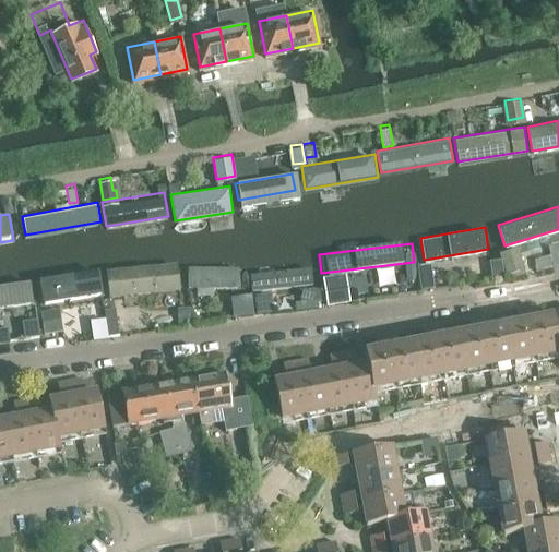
[(523,264),(516,243),(500,249),(507,271),(523,264)]
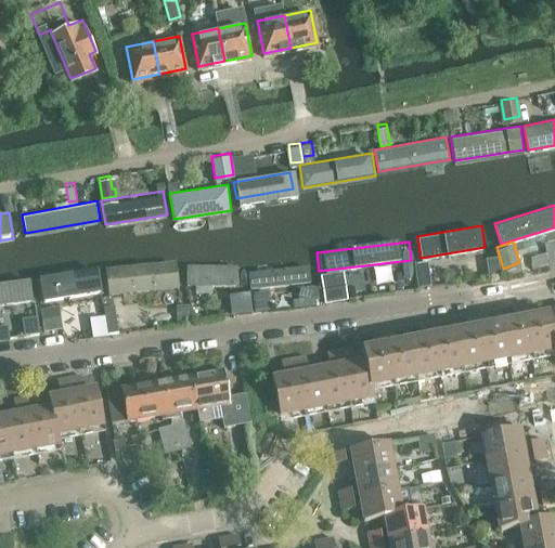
[(546,249),(531,253),(534,265),(550,260),(546,249)]
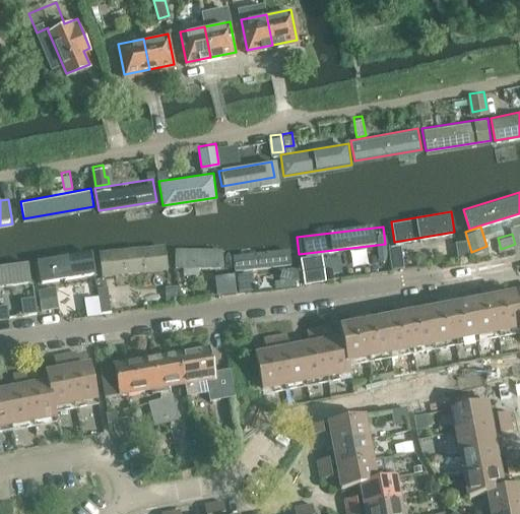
[(167,244),(99,251),(102,276),(169,269),(167,244)]
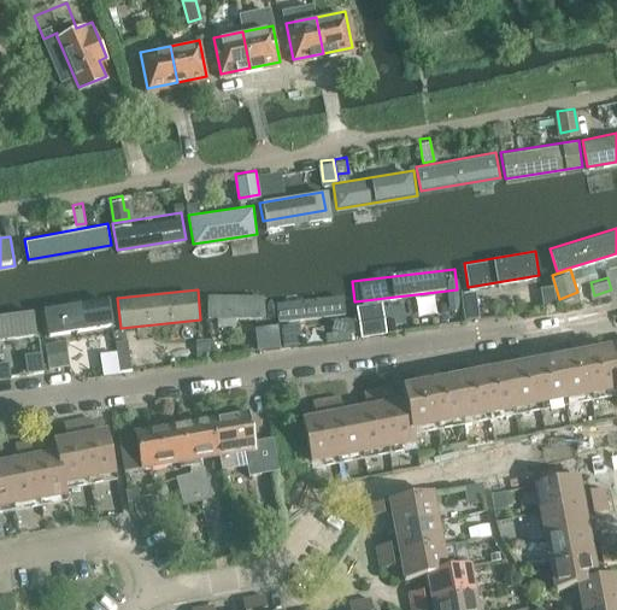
[(268,294),(207,293),(207,316),(266,318),(268,294)]
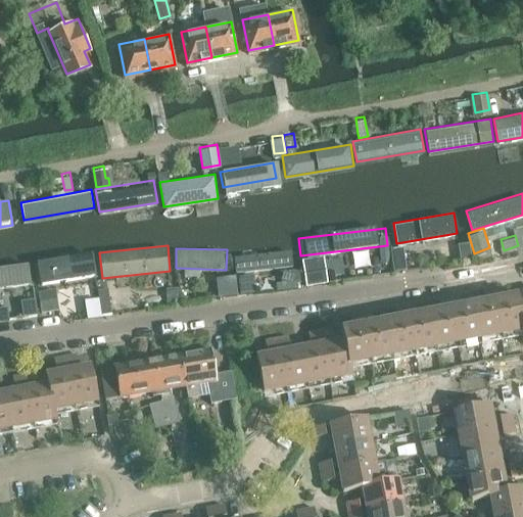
[(289,250),(235,256),(236,270),(291,264),(289,250)]
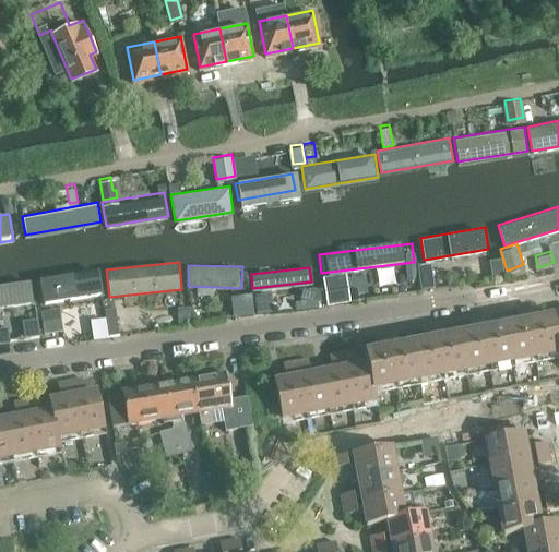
[(105,292),(100,268),(40,279),(45,303),(105,292)]
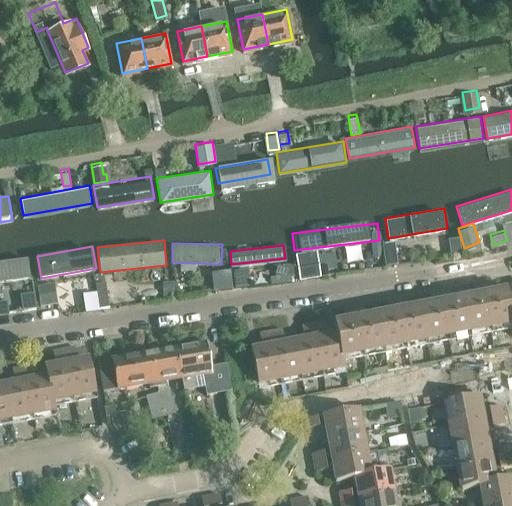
[(387,262),(396,261),(396,260),(394,246),(385,248),(387,262)]
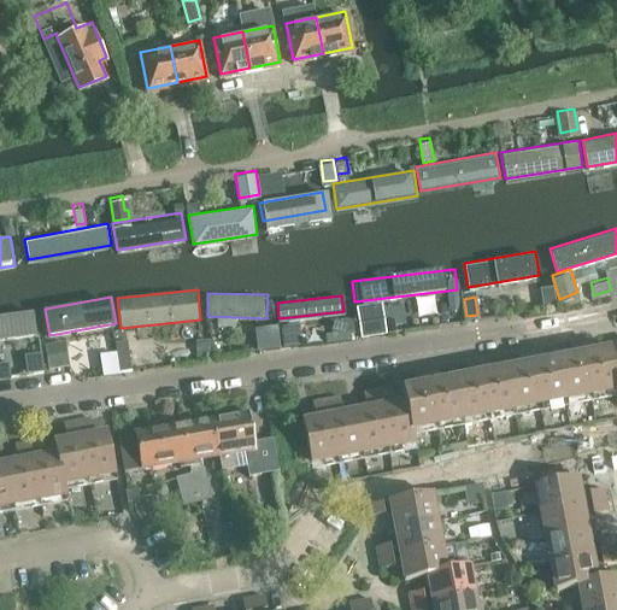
[(441,301),(444,318),(458,316),(457,312),(465,311),(463,299),(457,300),(456,299),(441,301)]
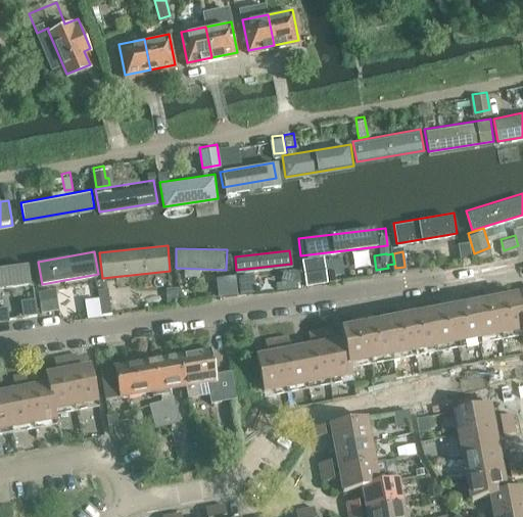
[(29,262),(0,266),(0,287),(32,283),(29,262)]
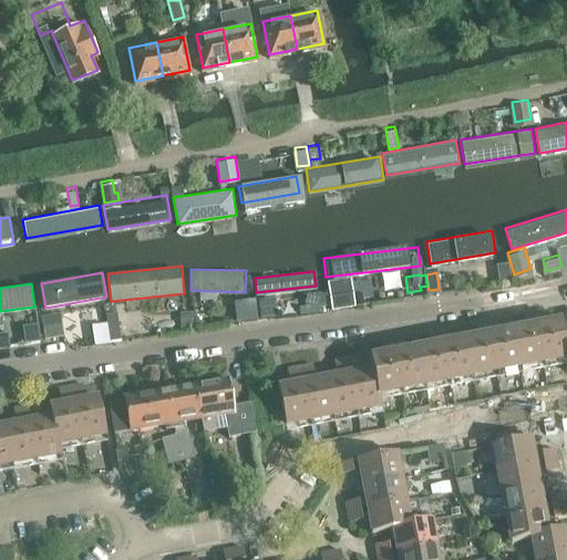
[(306,302),(299,303),(300,310),(322,307),(322,302),(326,302),(325,289),(305,291),(306,302)]
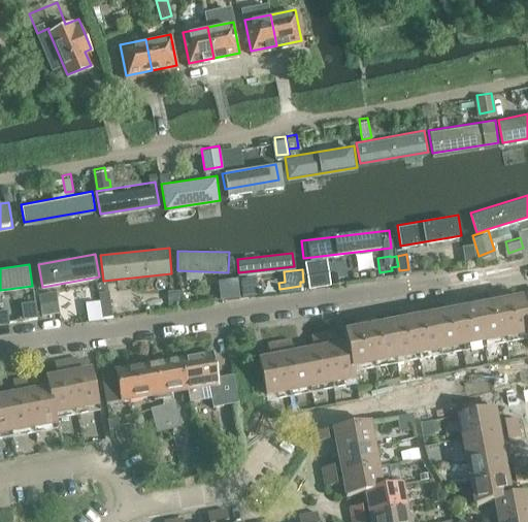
[(227,275),(228,291),(239,290),(238,275),(227,275)]
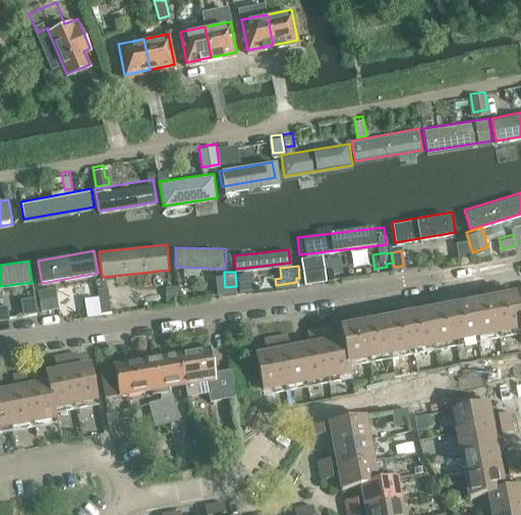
[(499,280),(489,282),(491,291),(501,289),(499,280)]
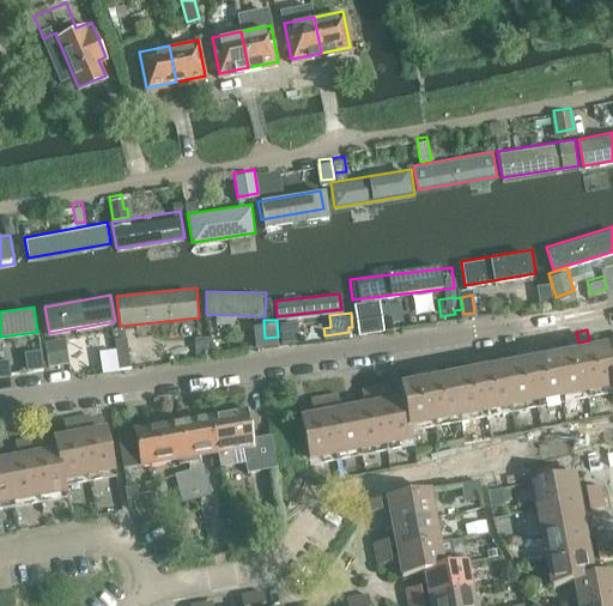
[(578,343),(576,332),(565,333),(568,345),(578,343)]
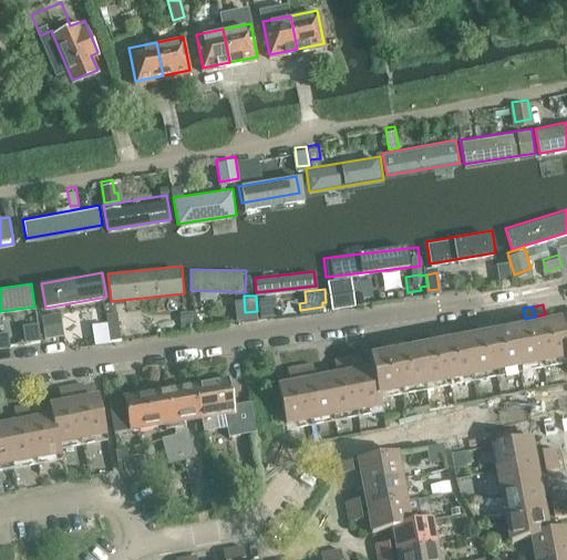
[(93,310),(95,323),(105,321),(103,308),(93,310)]
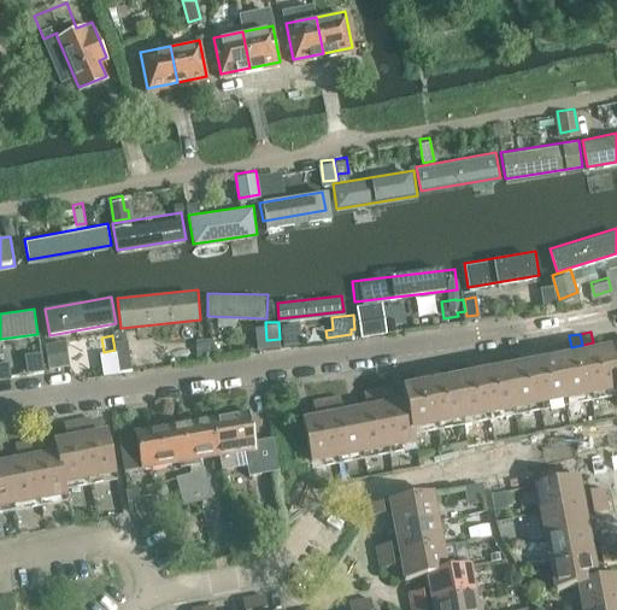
[(211,349),(210,335),(199,336),(200,350),(211,349)]
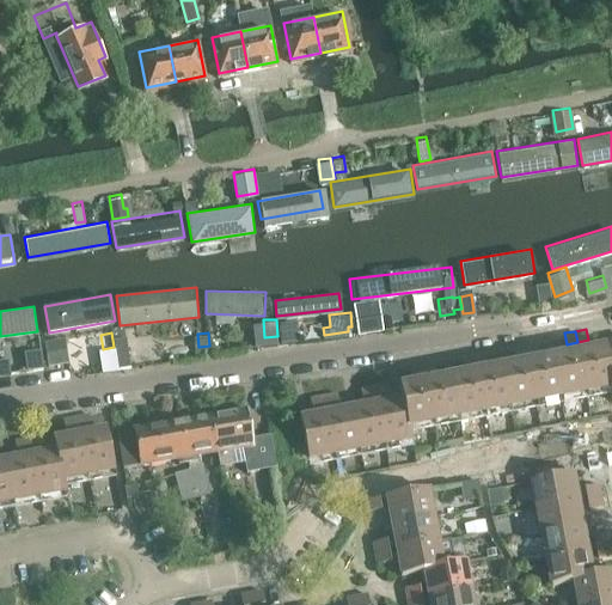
[(128,362),(124,334),(115,335),(118,364),(128,362)]
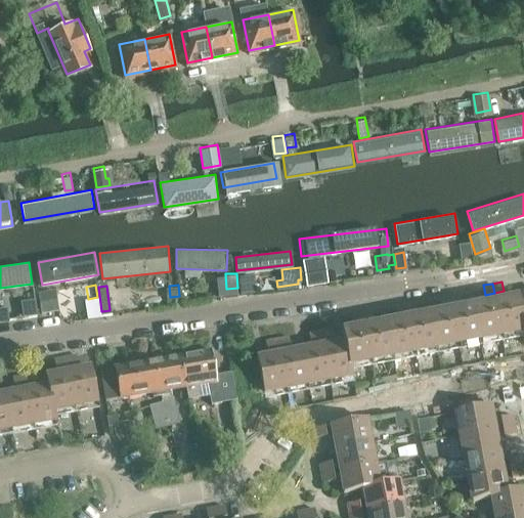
[(341,322),(342,327),(343,327),(518,293),(520,303),(523,301),(523,296),(523,295),(523,290),(522,288),(504,291),(494,293),(485,295),(461,299),(451,301),(442,303),(417,308),(407,309),(398,311),(374,316),(364,317),(354,319),(341,322)]
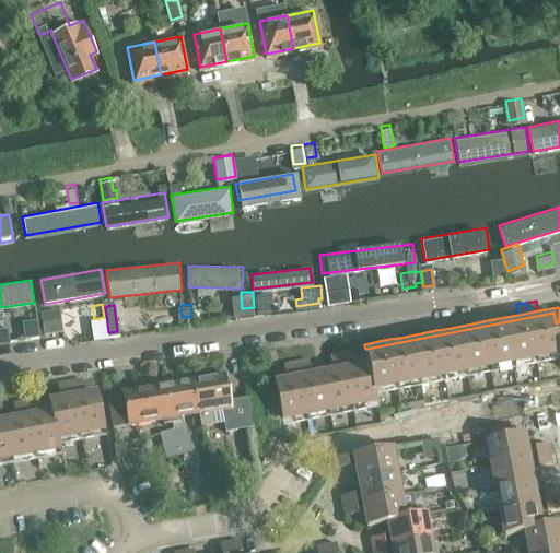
[(490,309),(480,310),(482,321),(492,319),(490,309)]
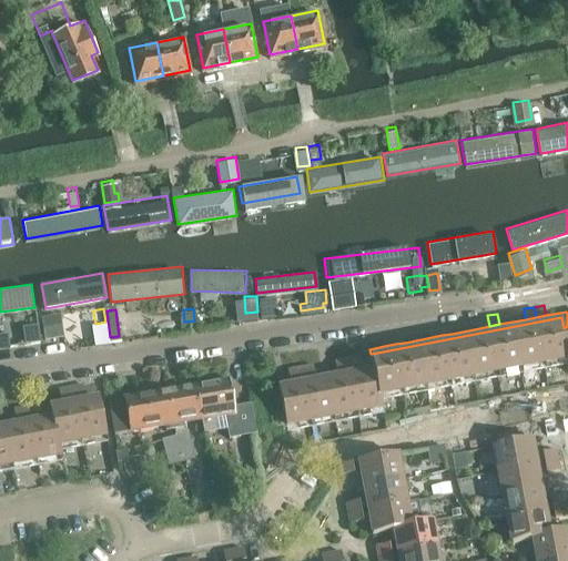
[(489,326),(487,315),(477,317),(479,328),(489,326)]
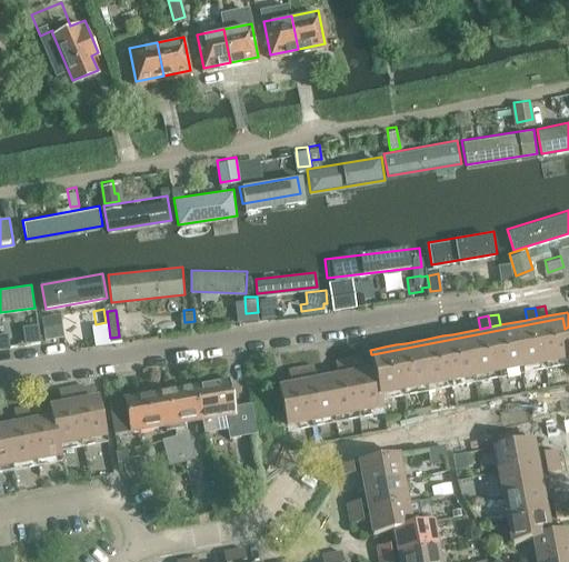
[(562,318),(372,354),(382,404),(383,404),(381,393),(568,358),(568,364),(568,327),(565,329),(562,318)]
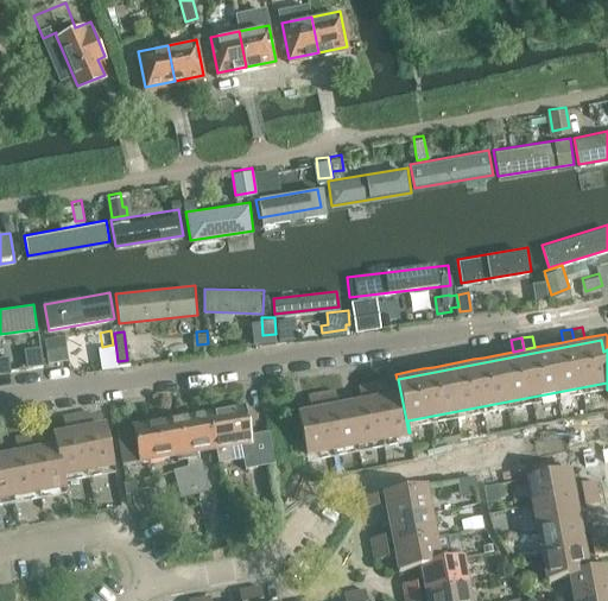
[(481,346),(470,348),(473,359),(483,358),(481,346)]
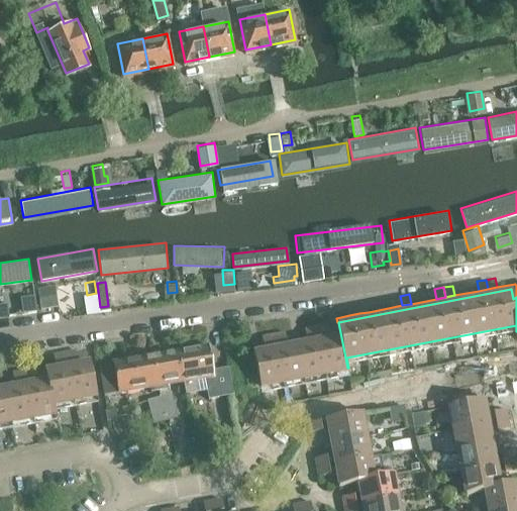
[(402,305),(400,296),(391,297),(393,307),(402,305)]
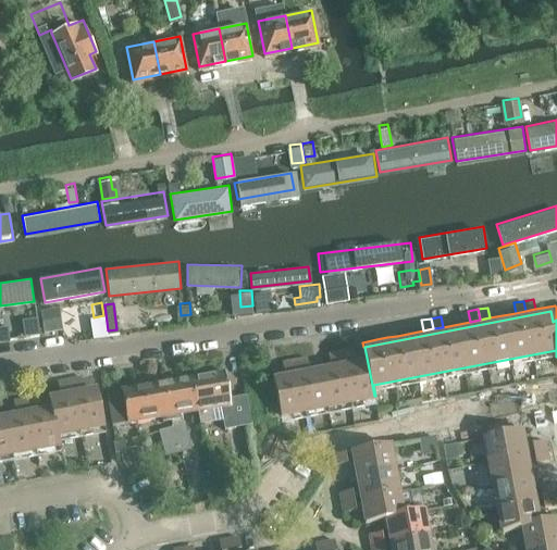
[(93,325),(94,334),(104,332),(102,324),(93,325)]
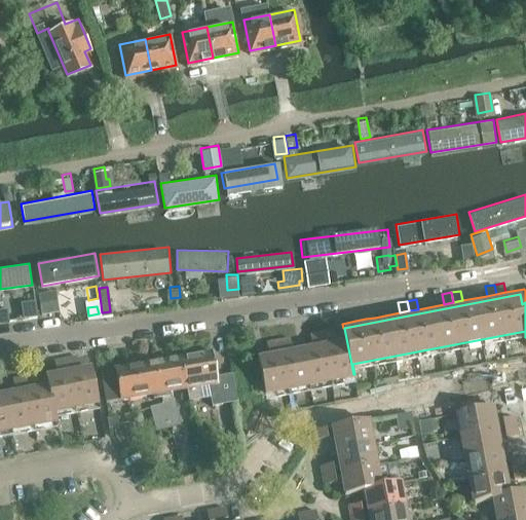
[(373,307),(364,309),(366,319),(375,318),(373,307)]
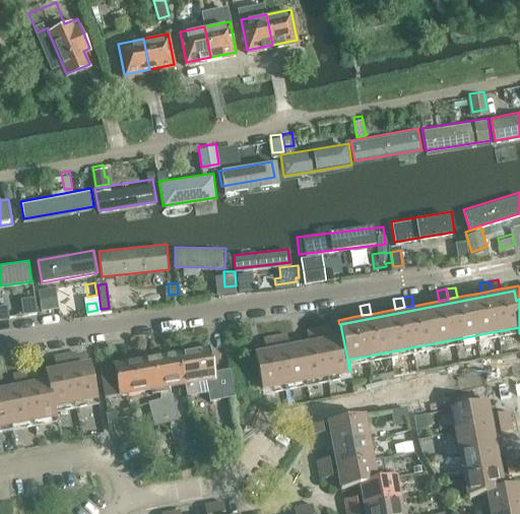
[(362,315),(360,306),(350,308),(351,317),(362,315)]
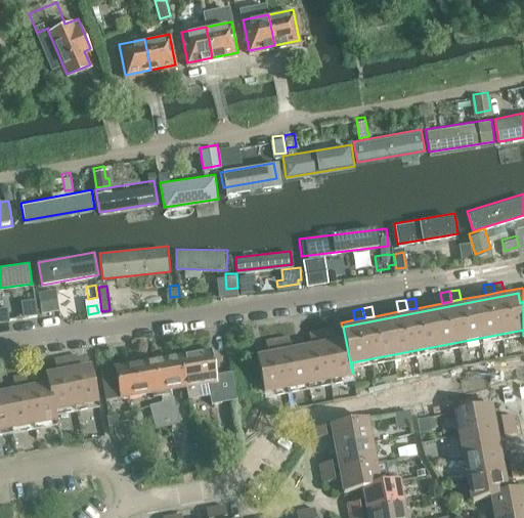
[(332,324),(324,326),(326,335),(334,333),(332,324)]
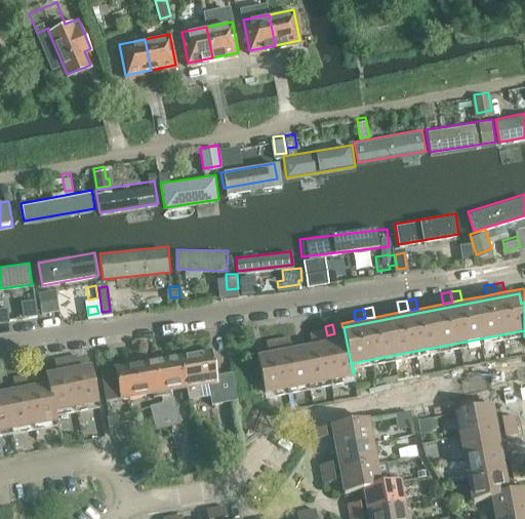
[(325,326),(317,327),(319,336),(327,335),(325,326)]
